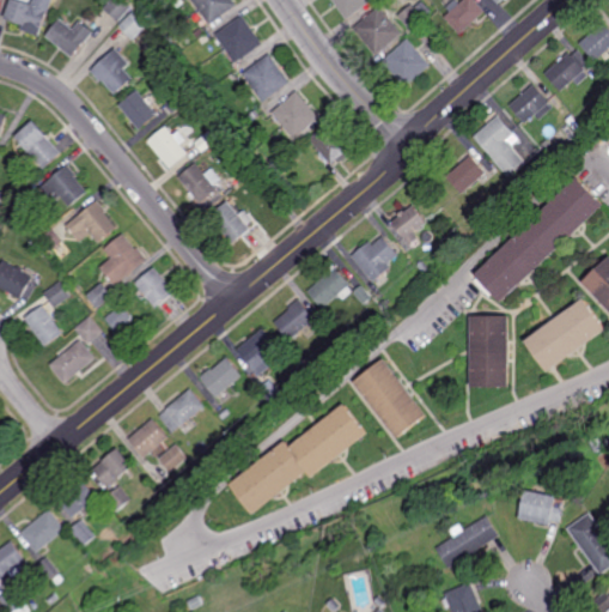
[(26,0),(26,1),(30,2),(31,0),(47,0),(44,8),(47,8),(40,30),(2,17),(10,0),(26,0)]
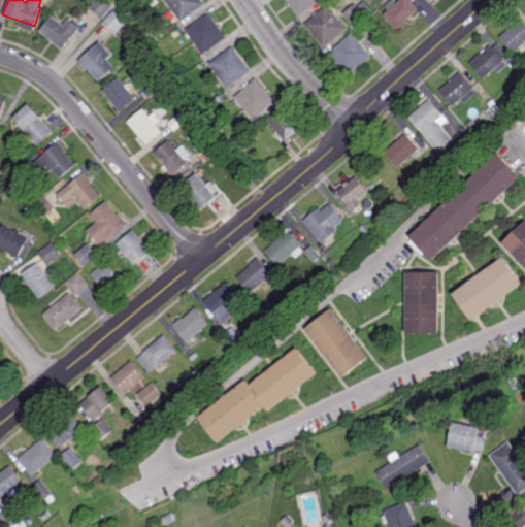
[(100,18),(88,6),(92,0),(105,0),(111,4),(100,18)]
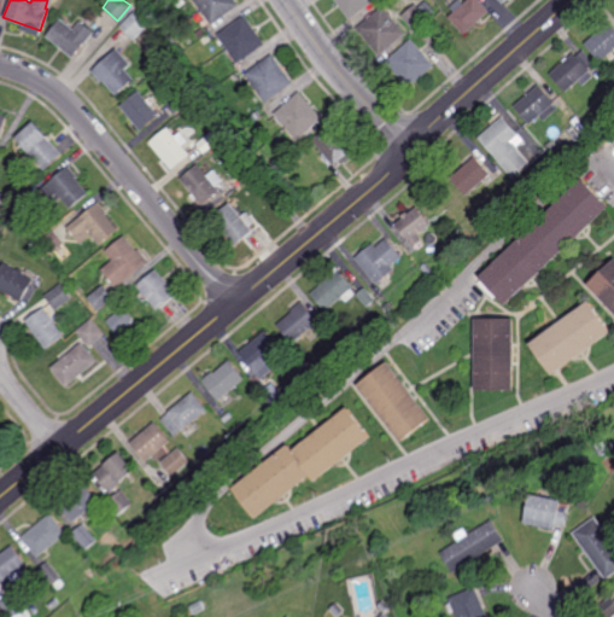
[(209,24),(191,0),(234,0),(237,4),(209,24)]
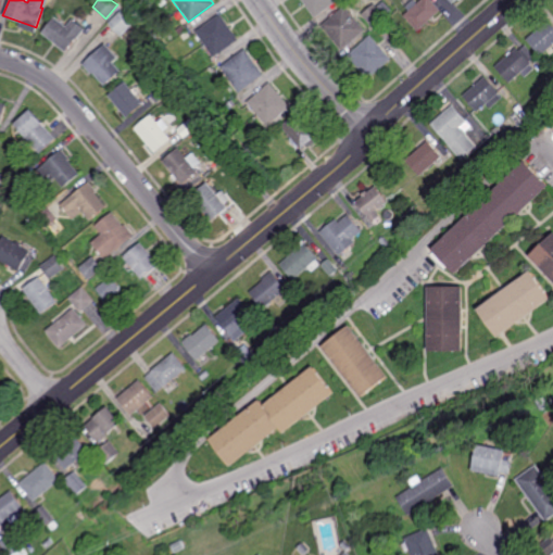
[(336,0),(312,17),(299,0),(336,0)]
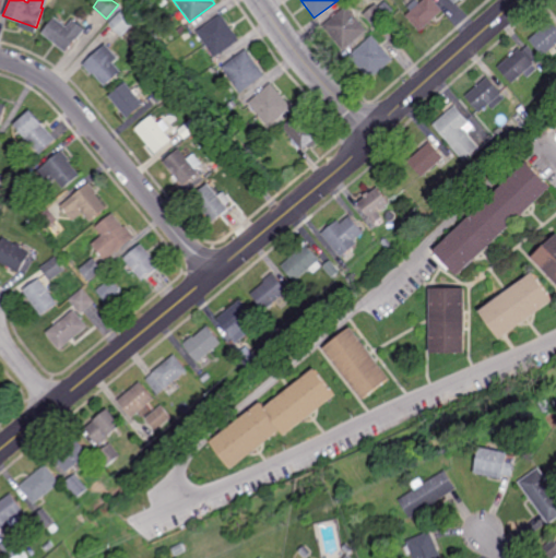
[(429,0),(440,12),(417,33),(403,16),(407,12),(404,8),(413,0),(416,4),(421,0),(429,0)]
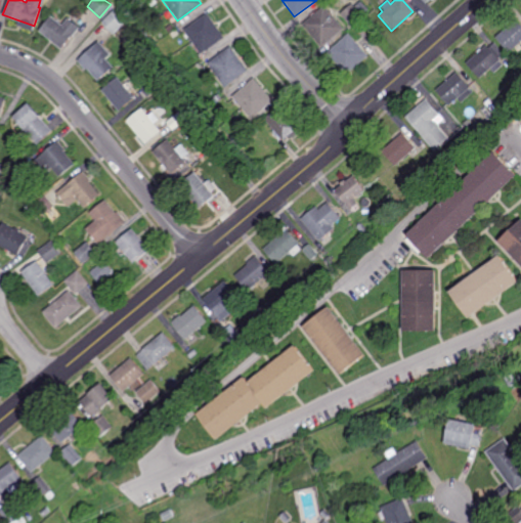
[(318,46),(299,23),(321,4),(341,28),(318,46)]
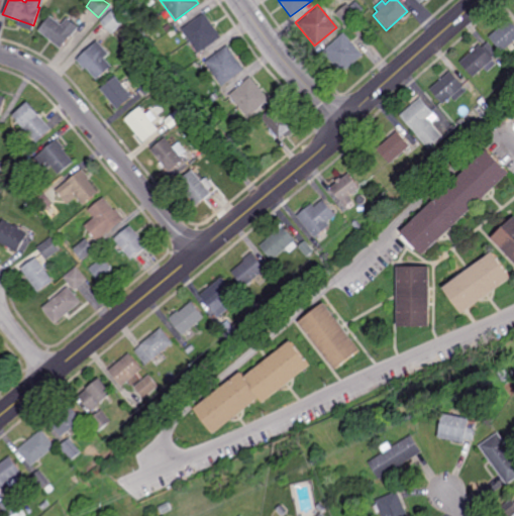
[(343,25),(333,14),(344,4),(354,15),(343,25)]
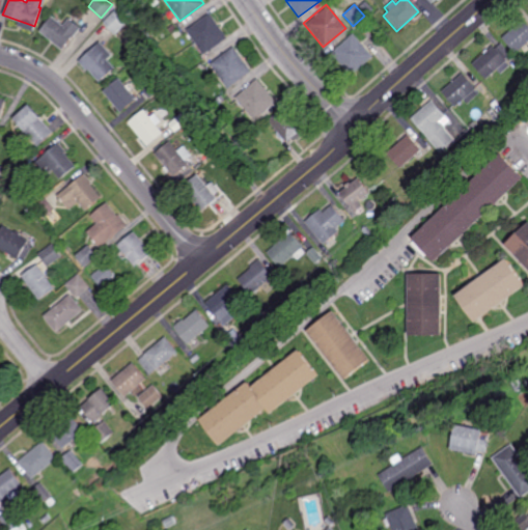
[(113,33),(102,21),(114,8),(126,22),(113,33)]
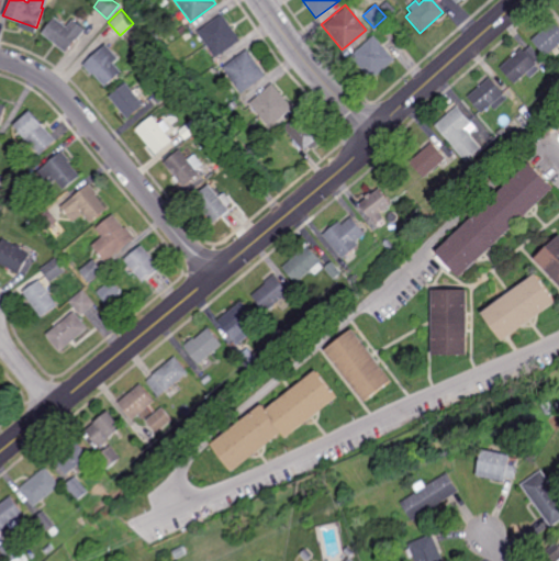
[(214,57),(194,31),(221,12),(239,38),(214,57)]
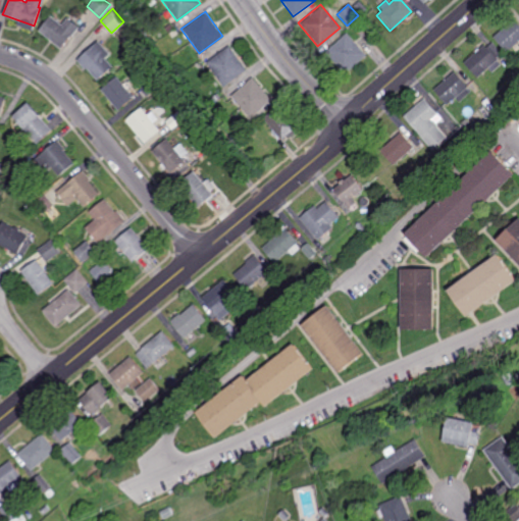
[(61,23),(66,17),(78,27),(70,36),(61,48),(38,29),(50,14),(61,23)]
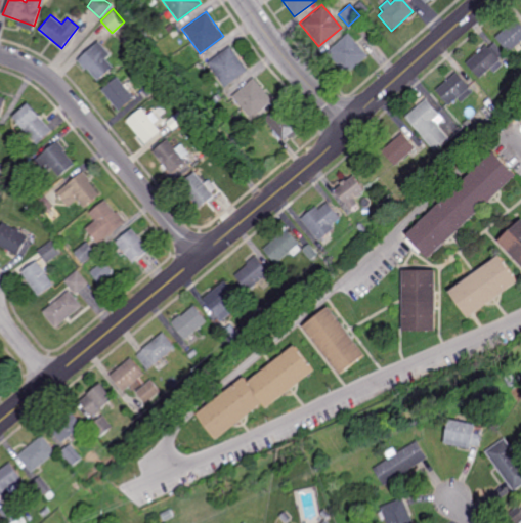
[(510,50),(510,49),(507,51),(493,36),(515,17),(520,24),(520,39),(512,47),(512,48),(510,50)]
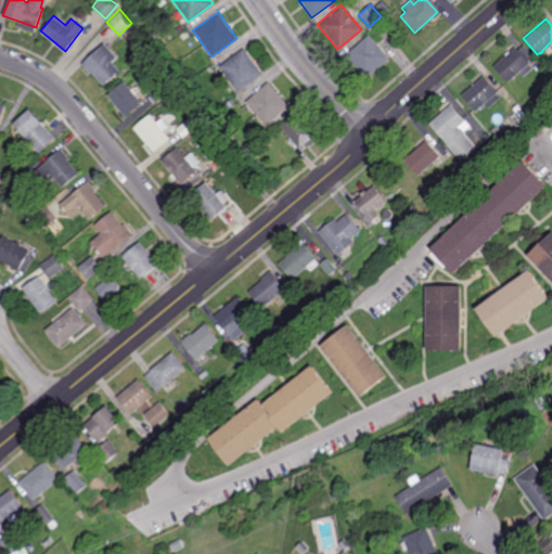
[(174,34),(171,29),(179,24),(182,29),(174,34)]
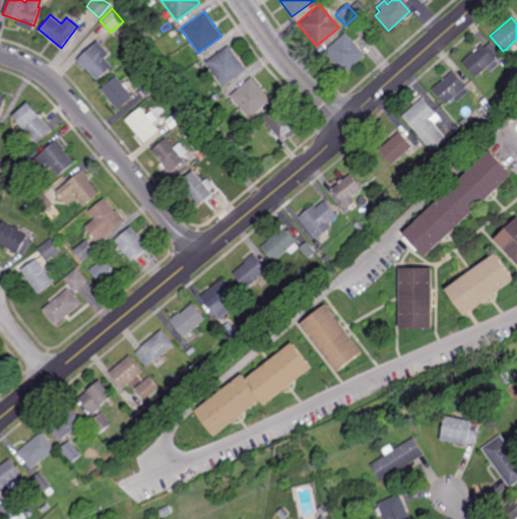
[(368,37),(360,28),(365,23),(373,33),(368,37)]
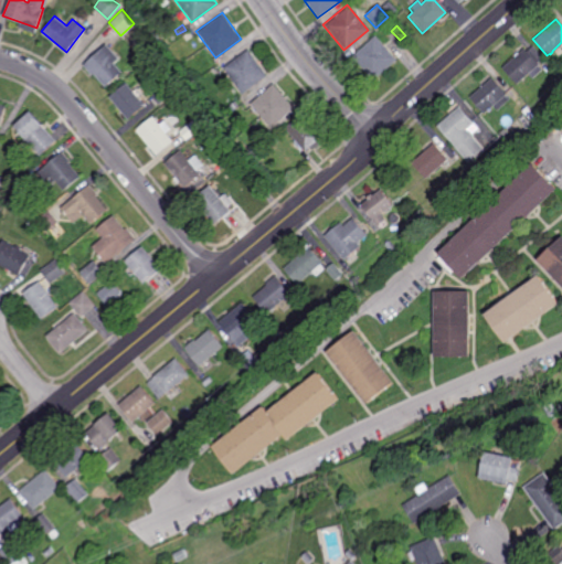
[(155,45),(148,36),(154,32),(161,41),(155,45)]
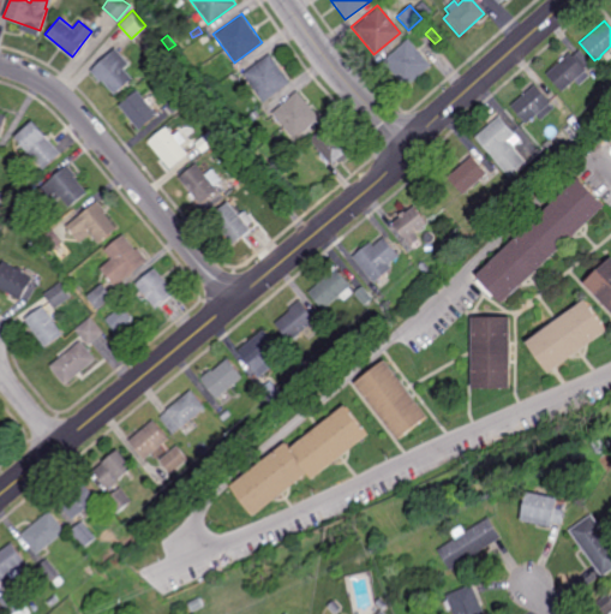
[(403,87),(381,60),(406,37),(429,64),(403,87)]
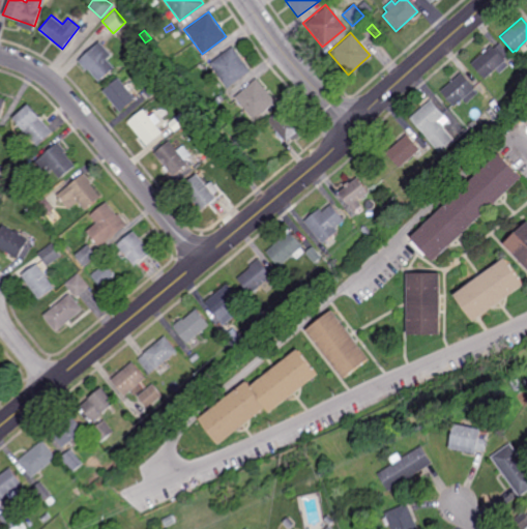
[(97,81),(86,68),(85,69),(76,60),(98,40),(110,54),(106,58),(113,66),(97,81)]
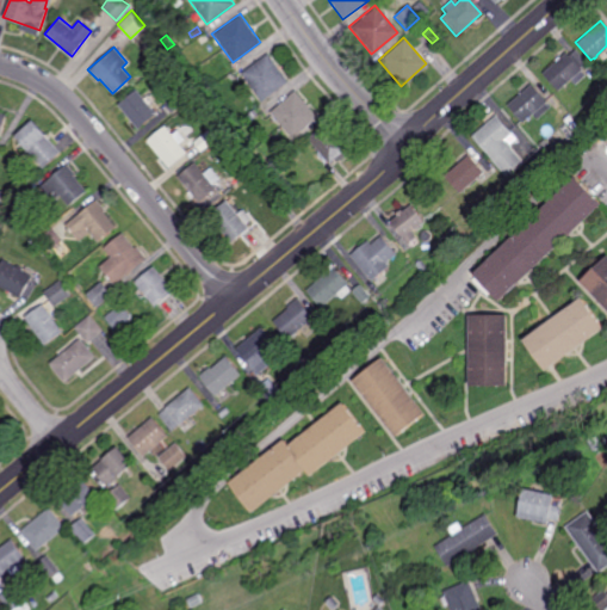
[(586,61),(578,67),(581,69),(580,69),(583,75),(573,85),(568,79),(556,90),(540,72),(553,60),(552,59),(557,55),(558,56),(564,50),(568,54),(574,48),(586,61)]
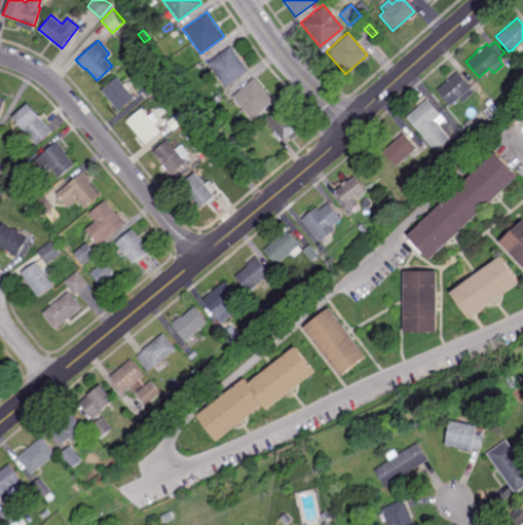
[(224,86),(207,62),(229,45),(247,70),(224,86)]
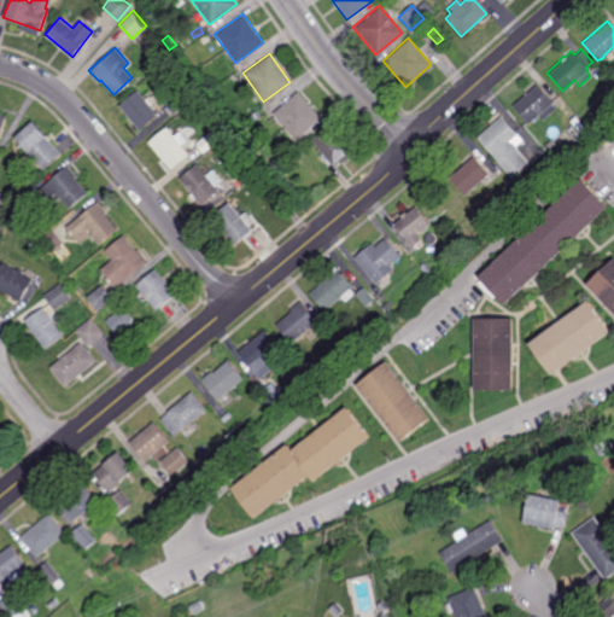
[(541,121),(537,116),(533,118),(533,120),(531,122),(531,121),(527,123),(512,105),(536,83),(551,102),(550,103),(555,108),(541,121)]
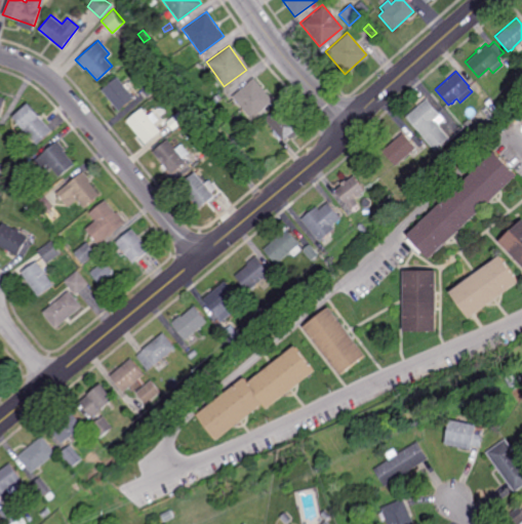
[(120,81),(133,97),(117,111),(113,105),(112,106),(109,102),(110,102),(99,89),(116,76),(118,79),(124,74),(125,76),(120,81)]
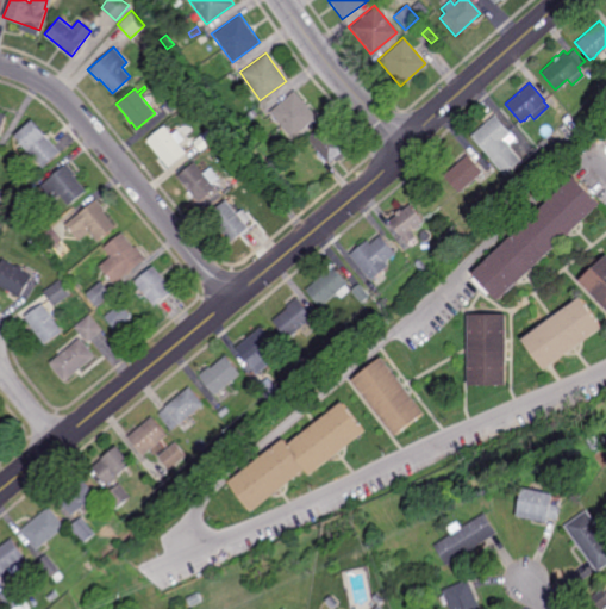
[(291,138),(268,111),(293,89),(317,116),(291,138)]
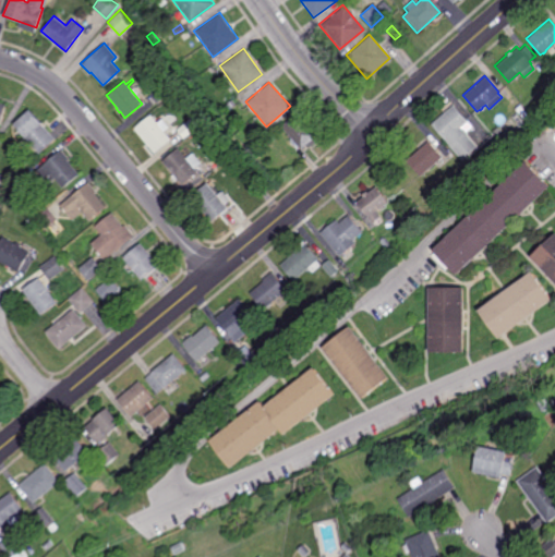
[(156,103),(148,94),(161,83),(169,93),(156,103)]
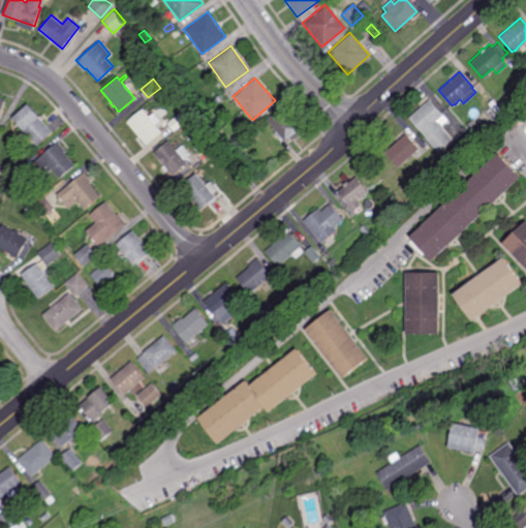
[(197,100),(193,95),(200,88),(206,93),(197,100)]
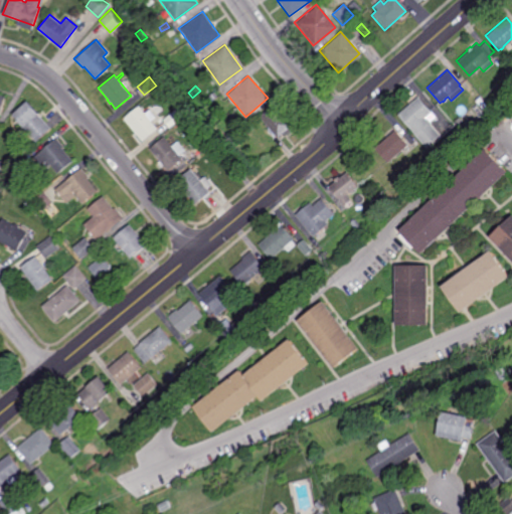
[(431,111),(430,112),(433,116),(427,121),(439,135),(424,147),(413,134),(413,133),(397,114),(408,104),(407,103),(410,101),(411,101),(417,96),(431,111)]
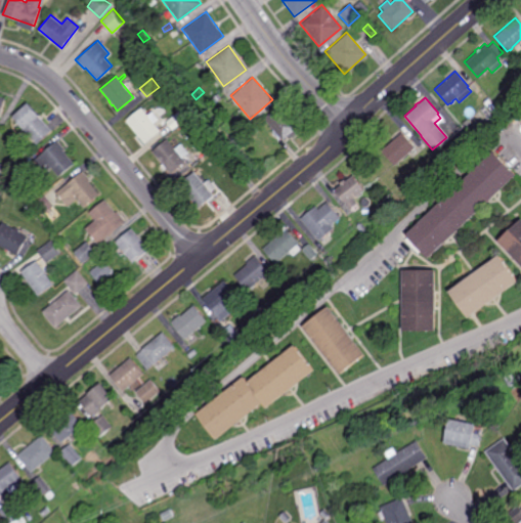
[(52,130),(37,144),(23,129),(23,128),(18,123),(13,128),(11,125),(16,120),(12,116),(28,101),(40,116),(39,116),(52,130)]
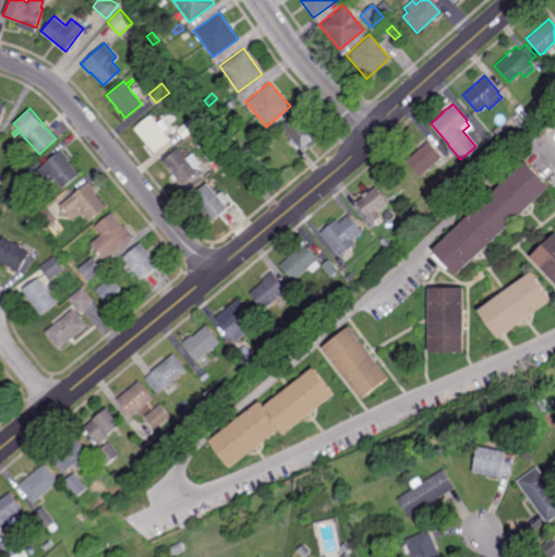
[(315,134),(314,136),(316,138),(306,147),(304,145),(299,149),(288,136),(288,137),(285,134),(286,133),(282,129),(277,133),(274,130),(296,111),(315,134)]
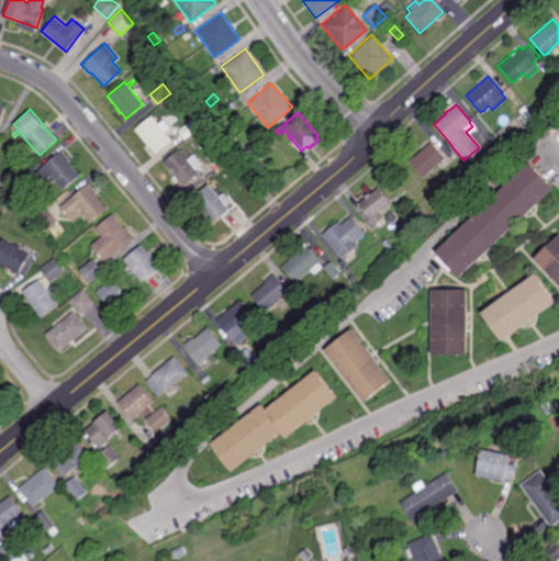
[(157,123),(163,119),(169,127),(164,132),(171,141),(154,154),(148,147),(147,147),(144,144),(145,143),(133,128),(151,115),(157,123)]
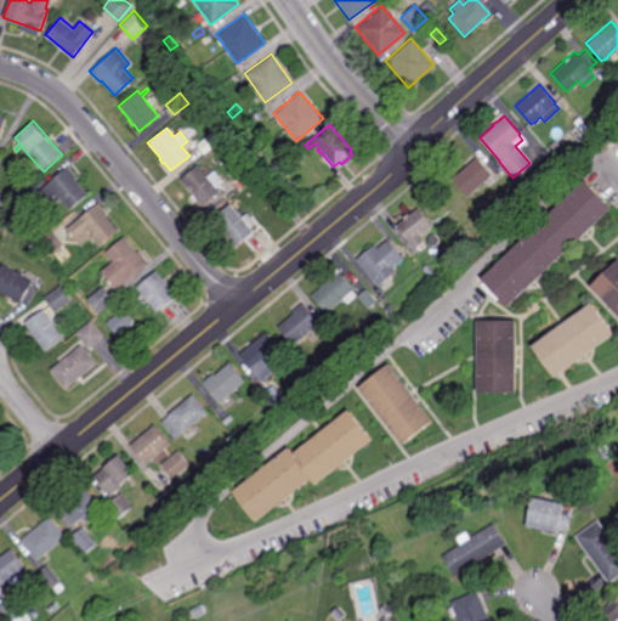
[(203,153),(194,144),(210,131),(217,141),(203,153)]
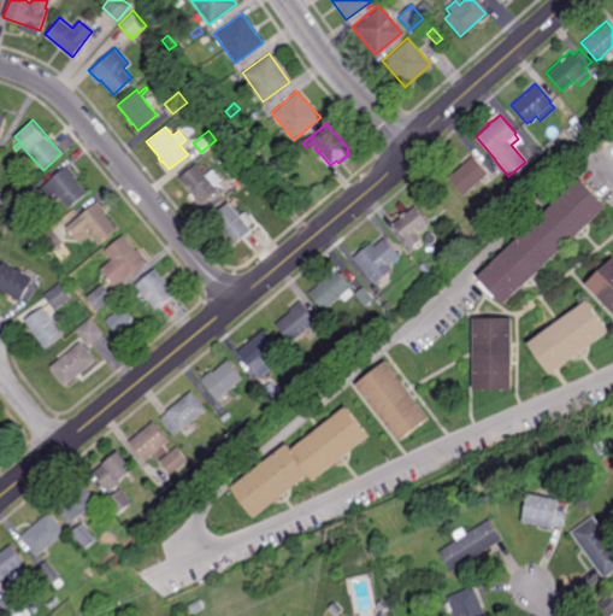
[(556,159),(550,151),(563,140),(570,148),(556,159)]
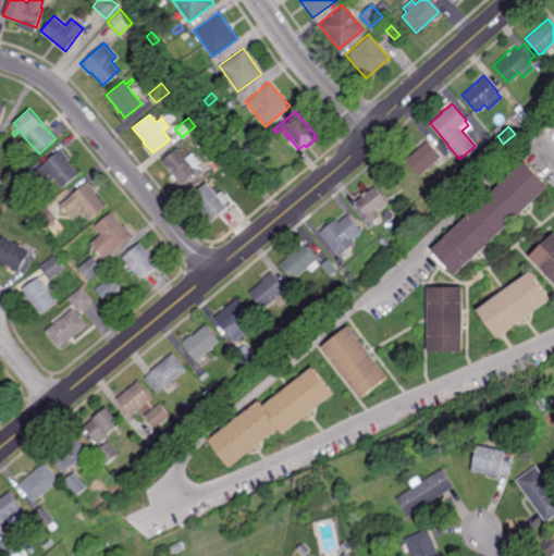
[(210,139),(206,134),(212,127),(218,133),(210,139)]
